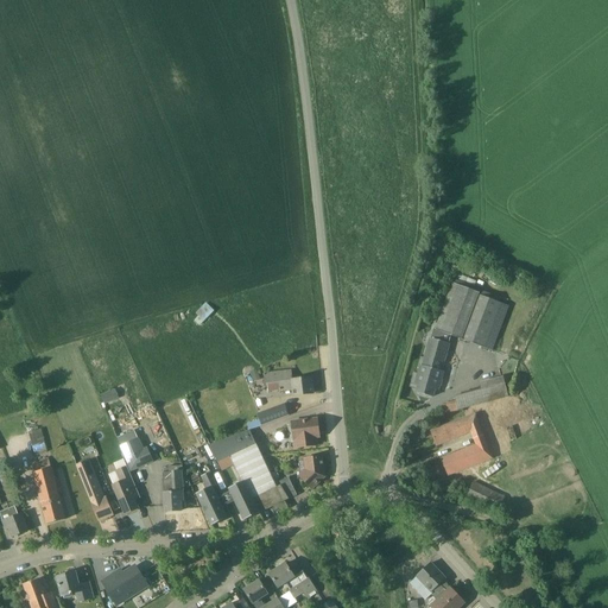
[(454,284),(437,329),(437,330),(443,333),(463,340),(480,296),(480,293),(454,284)]
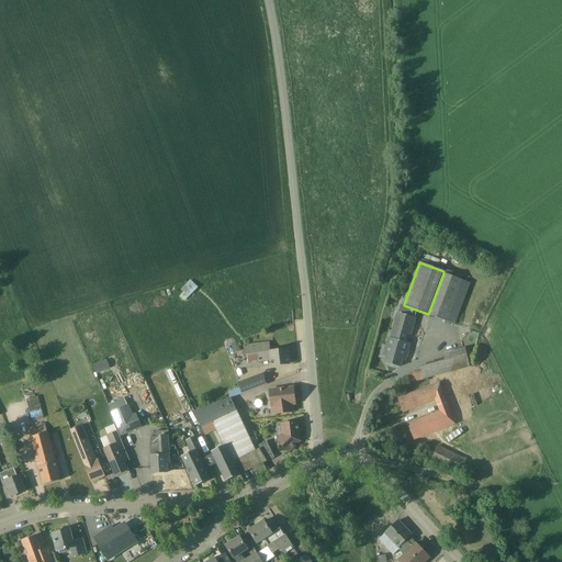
[(428,314),(456,324),(471,283),(462,280),(444,273),(428,314)]
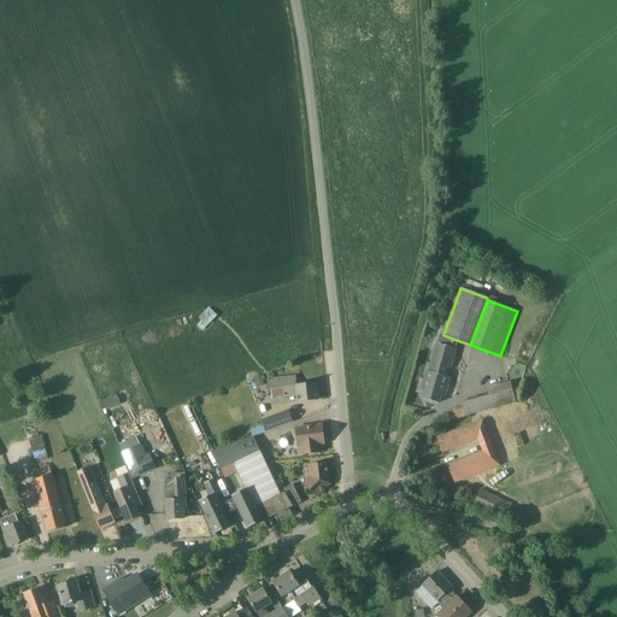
[(451,368),(457,348),(447,346),(450,338),(444,335),(444,334),(441,333),(438,344),(432,363),(434,364),(432,371),(428,370),(425,380),(428,381),(423,398),(440,403),(442,395),(446,397),(451,377),(446,376),(448,368),(451,368)]
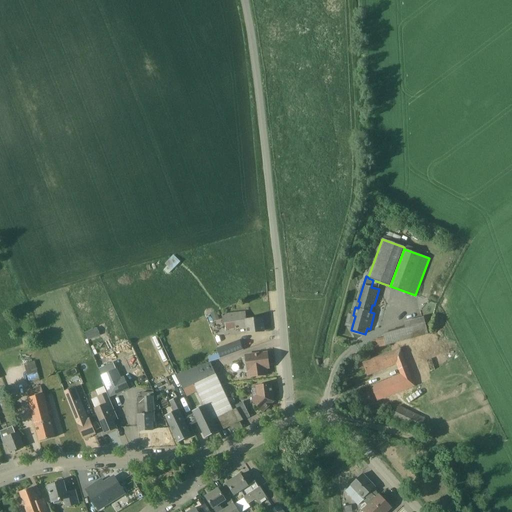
[(217,311),(211,313),(214,321),(220,319),(217,311)]
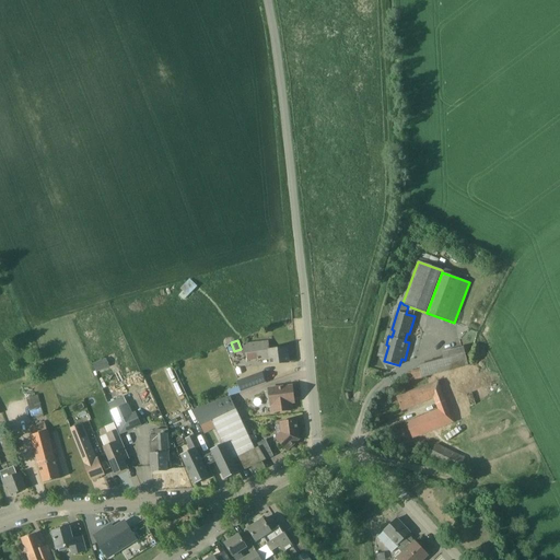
[(289,363),(287,349),(270,351),(269,342),(244,345),(245,354),(247,354),(247,362),(270,359),(271,365),(289,363)]
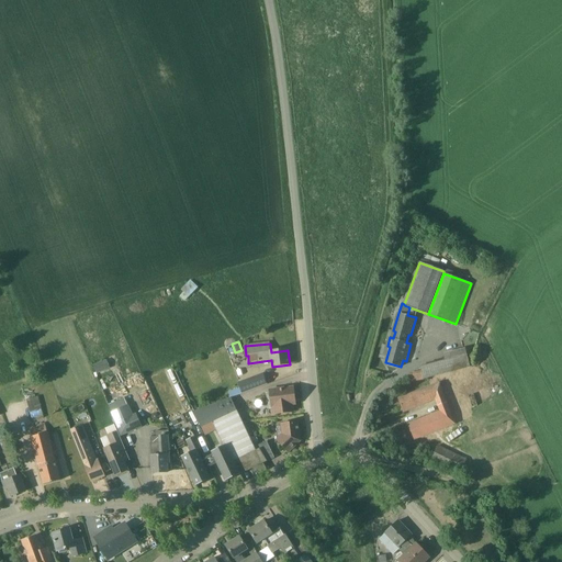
[(442,356),(444,361),(447,372),(469,366),(464,349),(442,356)]
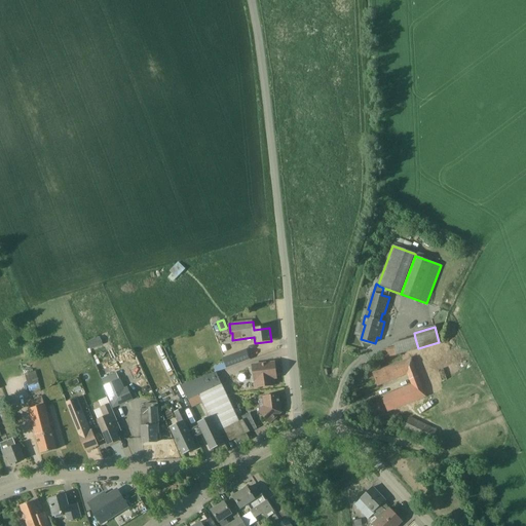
[(87,341),(90,348),(104,343),(101,336),(87,341)]
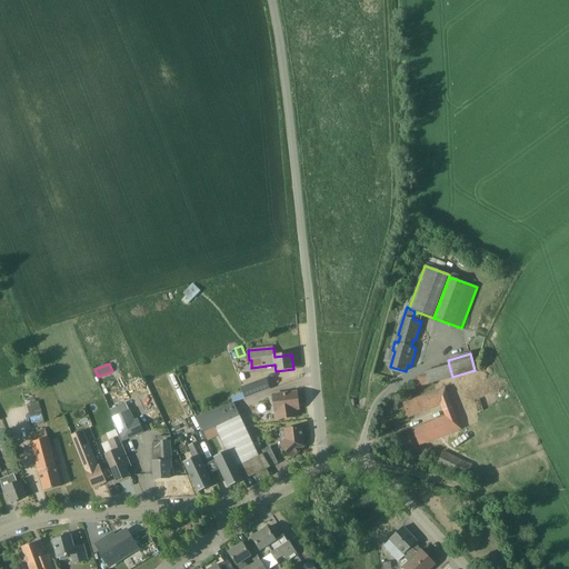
[(245,398),(269,389),(266,378),(240,387),(245,398)]
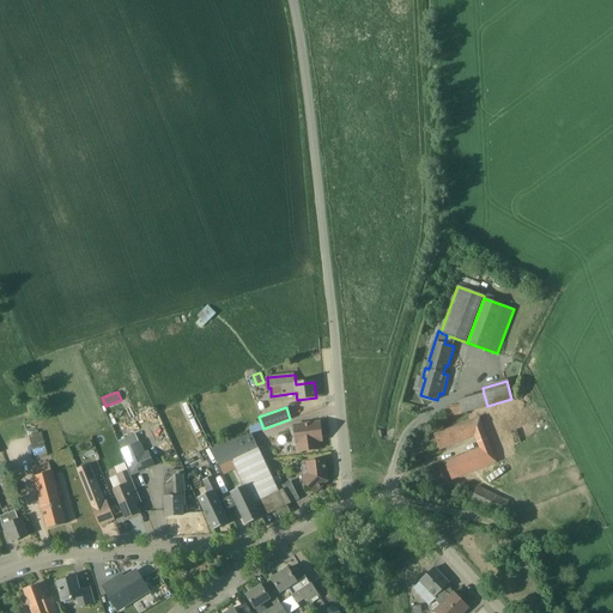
[(489,465),(496,461),(492,453),(491,449),(487,438),(479,417),(435,434),(441,449),(475,436),(478,442),(479,448),(445,461),(451,479),(466,473),(489,465)]
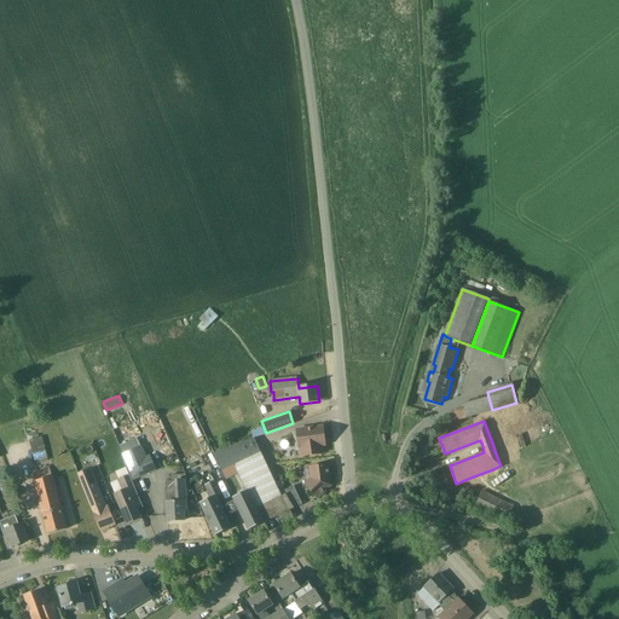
[(323,453),(323,446),(325,445),(325,438),(327,437),(327,432),(324,429),(324,427),(298,431),(300,449),(301,457),(323,453)]
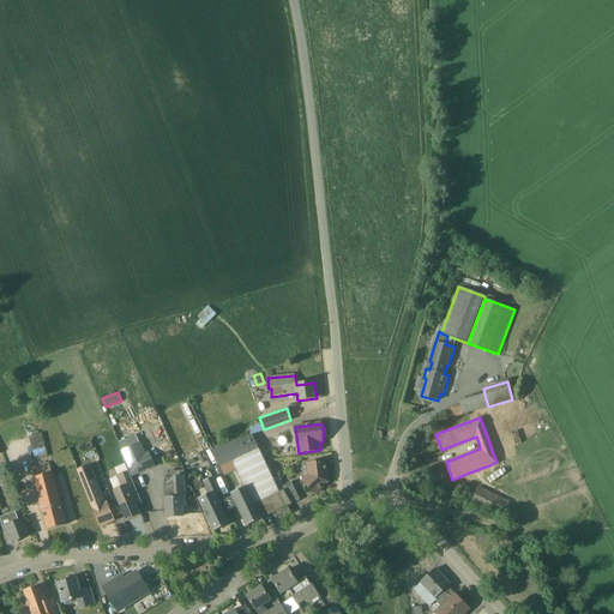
[(42,433),(30,437),(36,461),(48,457),(42,433)]
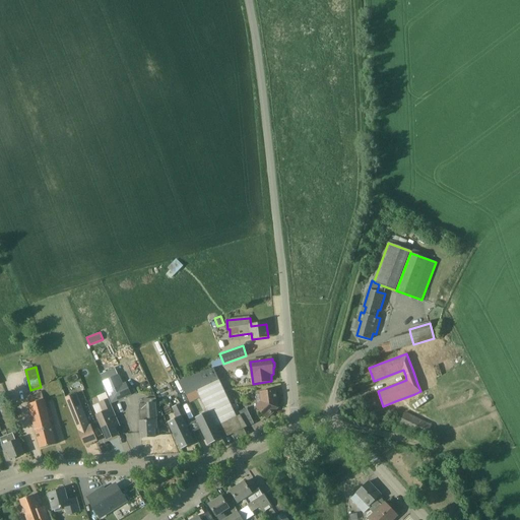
[(218,381),(212,369),(180,381),(187,395),(197,391),(218,381)]
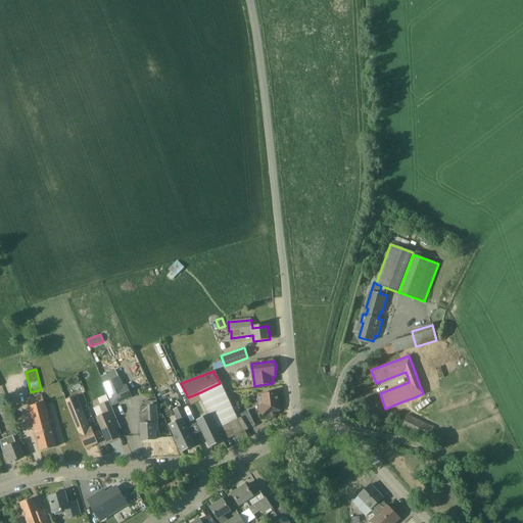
[(238,442),(240,442),(248,438),(245,431),(249,430),(248,429),(242,418),(238,420),(220,383),(198,393),(201,400),(208,415),(222,443),(235,436),(238,442)]
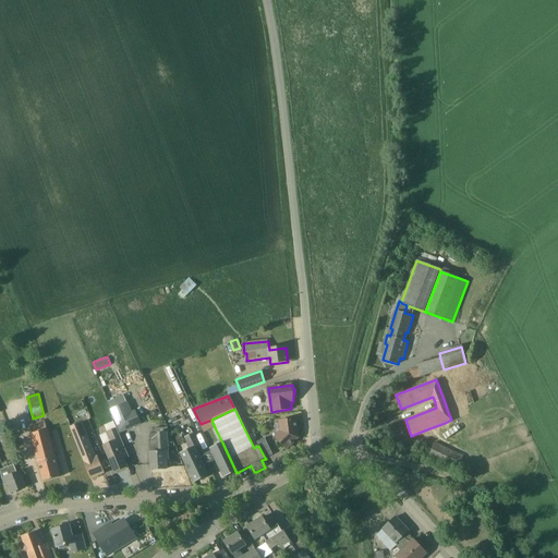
[(113,420),(118,428),(119,433),(140,424),(134,411),(113,420)]
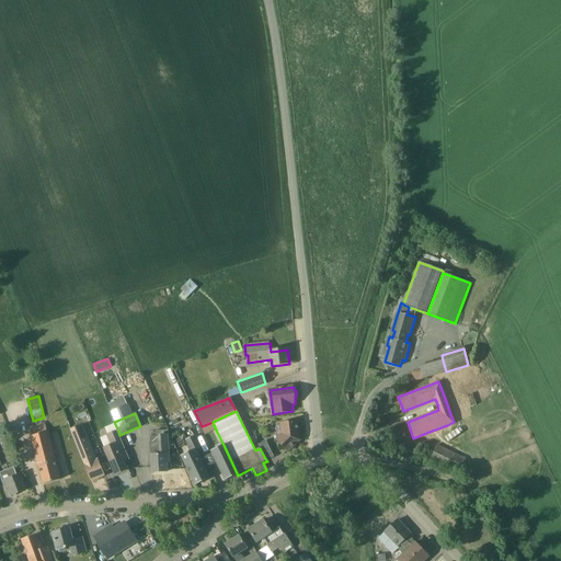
[(205,434),(216,430),(213,422),(202,426),(205,434)]
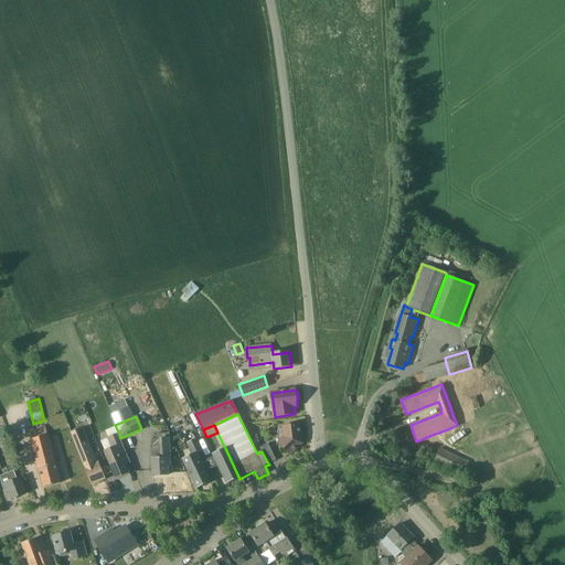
[(301,438),(300,425),(284,427),(285,437),(279,444),(290,455),(298,447),(297,447),(299,445),(297,444),(299,440),(300,440),(300,438),(301,438)]
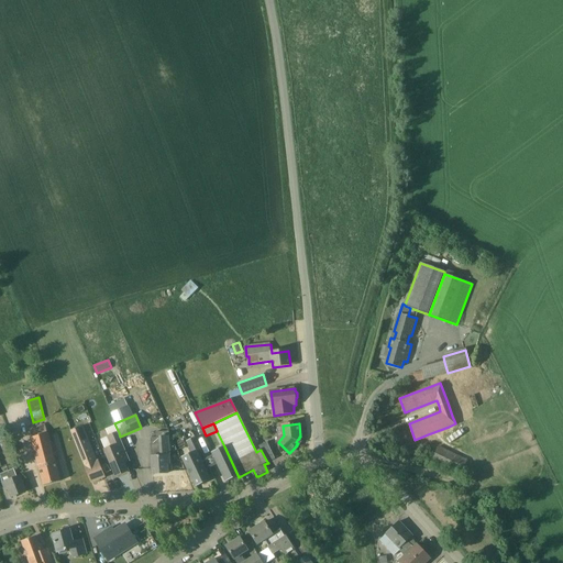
[(61,482),(55,459),(48,433),(48,434),(46,426),(30,429),(44,486),(61,482)]
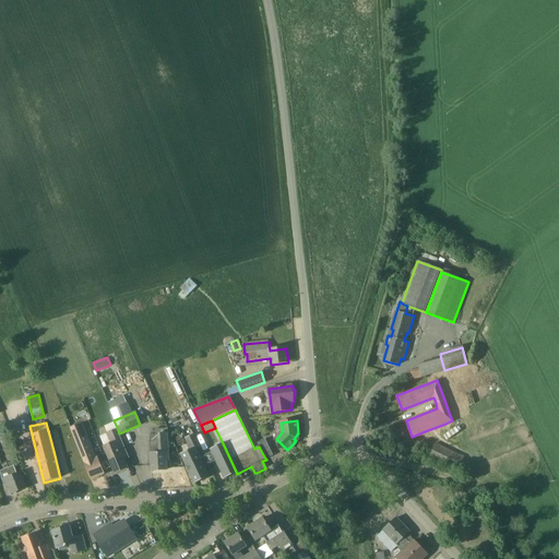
[(82,423),(71,427),(91,479),(105,474),(98,458),(96,459),(82,423)]
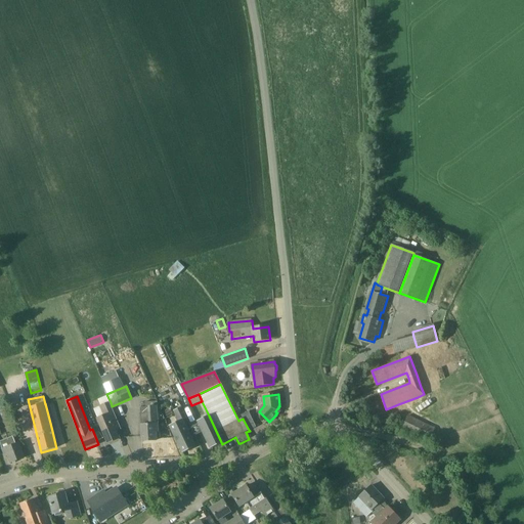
[(122,429),(112,406),(111,402),(101,406),(105,416),(98,419),(108,443),(120,439),(117,431),(122,429)]
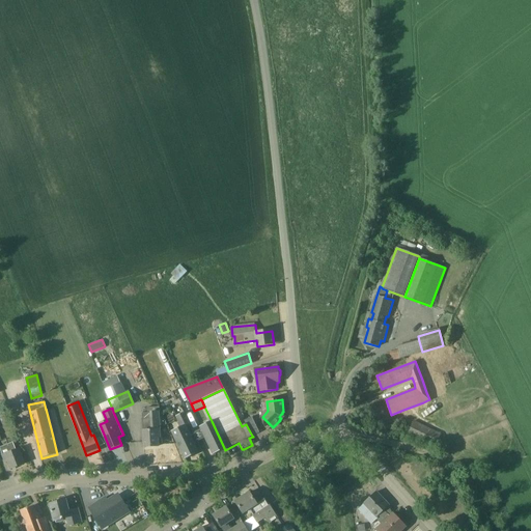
[(394,422),(406,418),(403,410),(391,415),(394,422)]
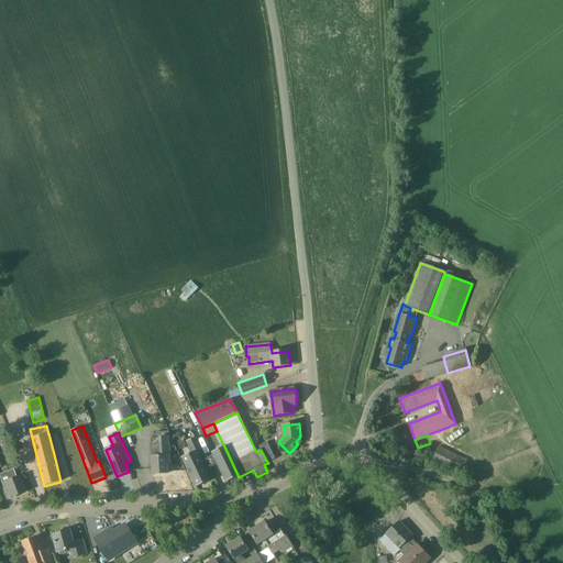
[(153,474),(154,474),(168,474),(168,464),(170,464),(169,456),(168,437),(152,438),(153,457),(152,457),(153,474)]
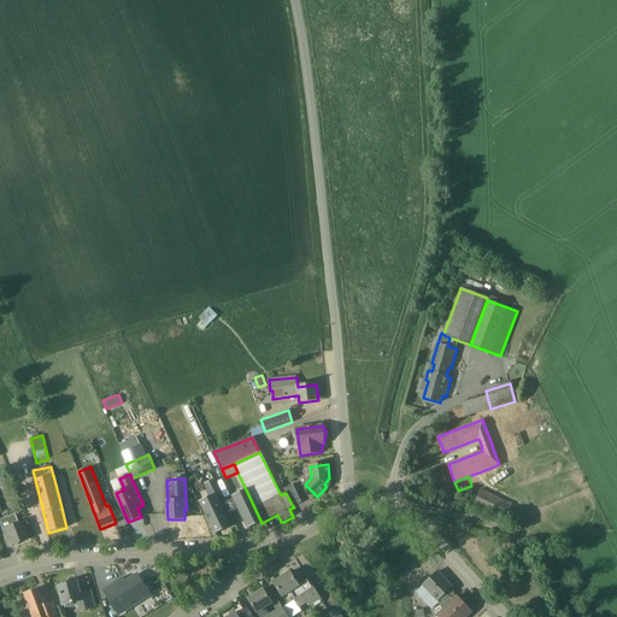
[(229,523),(216,494),(221,492),(215,479),(205,483),(211,497),(200,501),(216,534),(231,527),(229,523)]
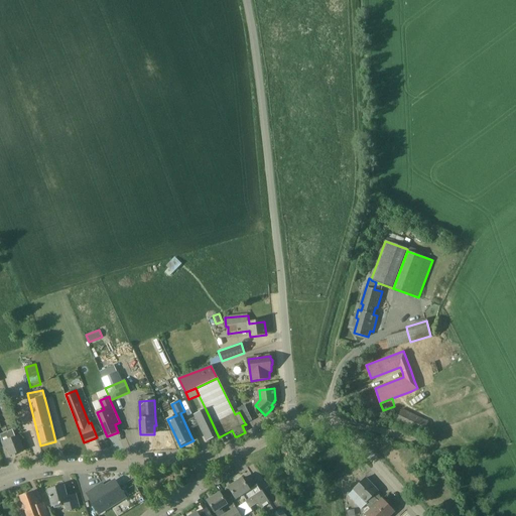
[(236,408),(239,412),(245,423),(252,420),(245,404),(236,408)]
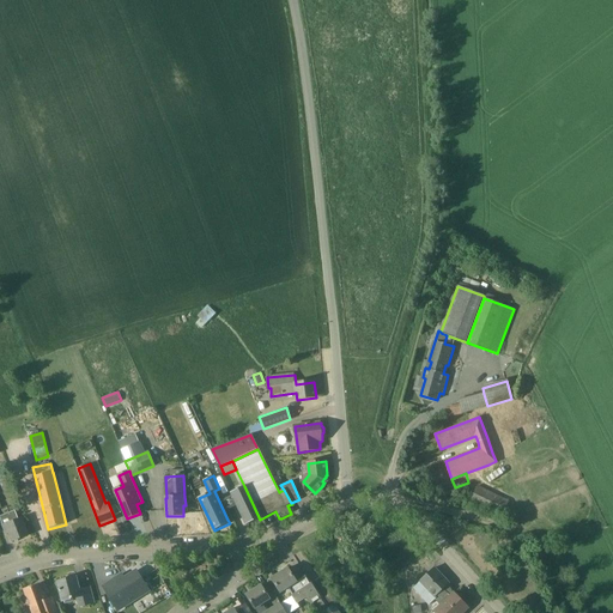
[(471,501),(499,515),(504,507),(508,499),(483,487),(478,485),(471,501)]
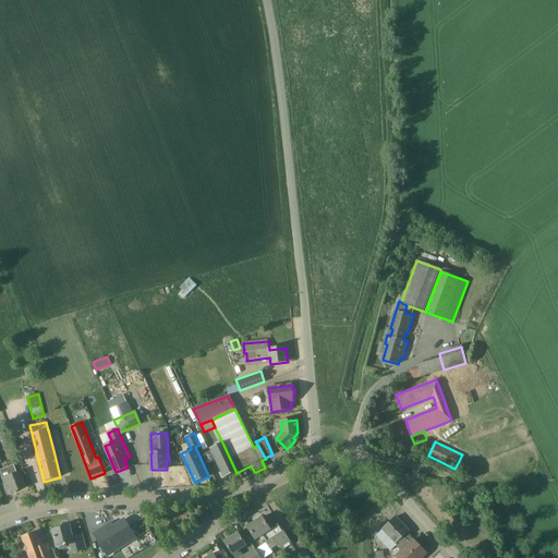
[(225,478),(237,473),(222,443),(210,449),(225,478)]
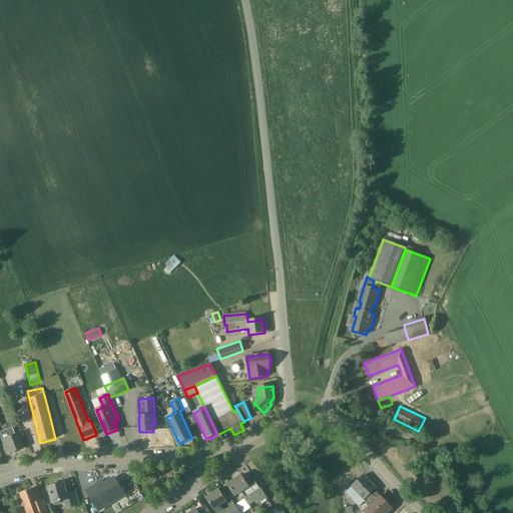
[(13,428),(0,432),(0,433),(5,448),(8,447),(11,454),(24,448),(18,434),(16,435),(13,428)]
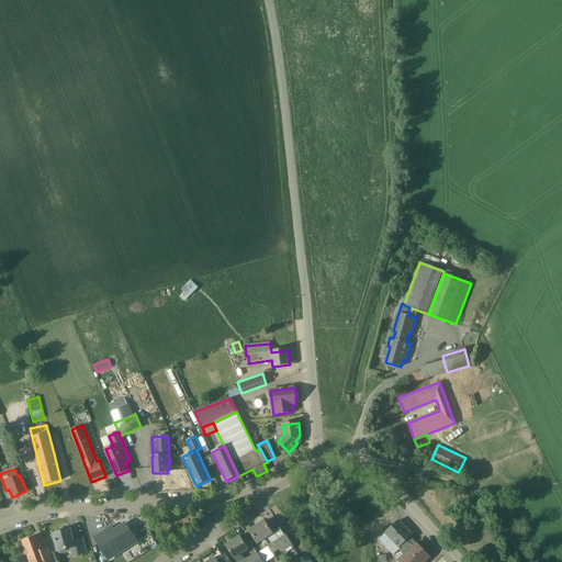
[(272,535),(265,521),(249,531),(258,543),(263,540),(272,553),(281,548),(285,554),(294,548),(287,535),(279,540),(278,537),(274,539),(272,535)]
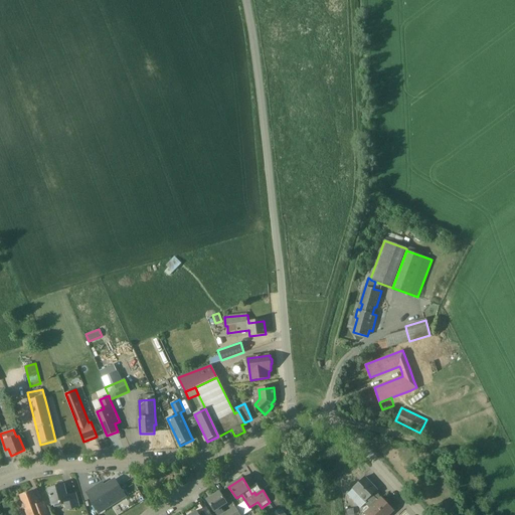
[(366,504),(371,509),(378,501),(372,495),(377,490),(365,478),(353,489),(354,489),(348,495),(361,508),(366,504)]
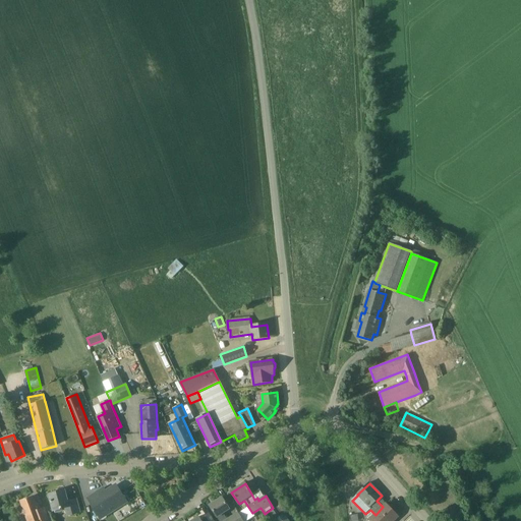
[(101,519),(127,503),(117,485),(106,493),(104,488),(88,499),(101,519)]
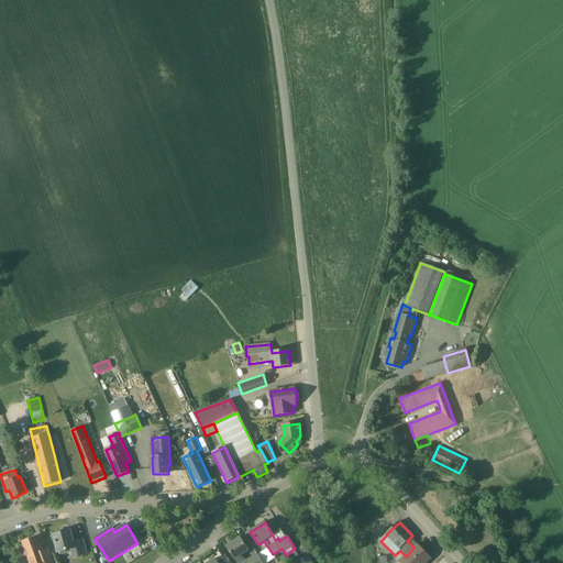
[(74,543),(70,530),(54,536),(58,552),(72,549),(74,558),(87,554),(83,540),(74,543)]
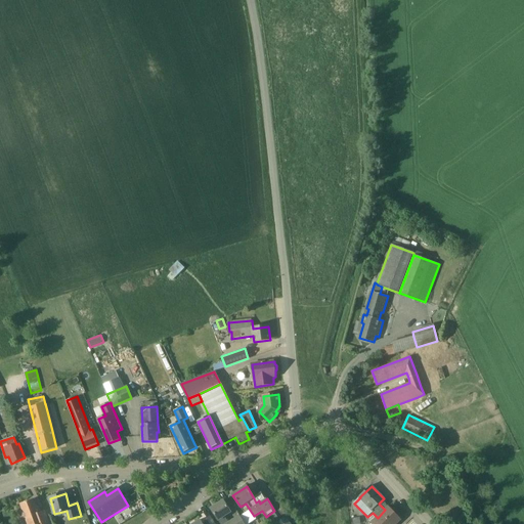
[(28,523),(53,523),(46,511),(40,513),(38,507),(37,508),(34,499),(20,505),(24,511),(18,513),(22,522),(27,520),(28,523)]
